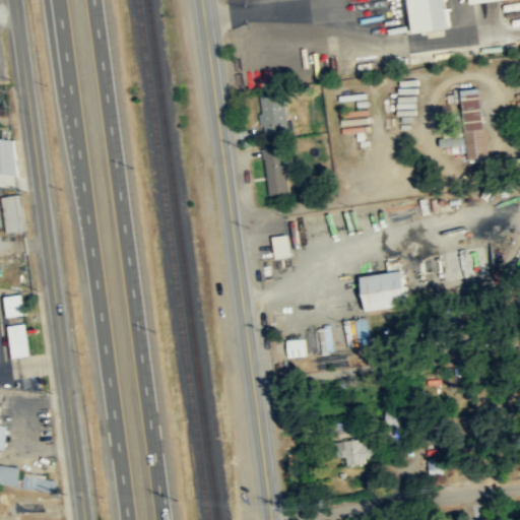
[(451,27),(447,0),(412,0),(416,31),(451,27)]
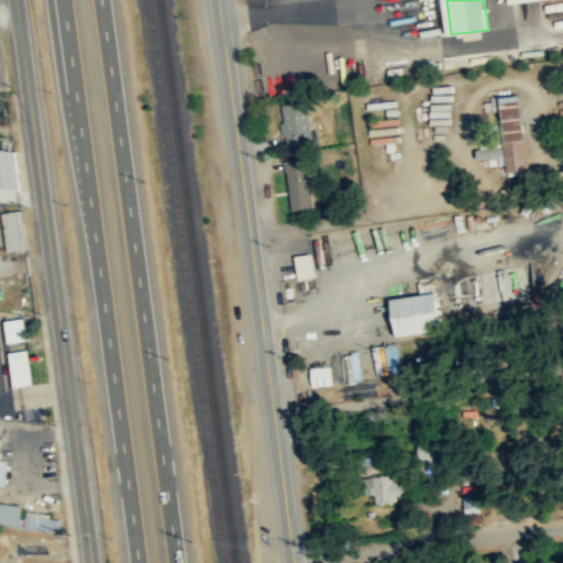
[(500,96),(504,131),(508,170),(530,168),(522,95),(500,96)]
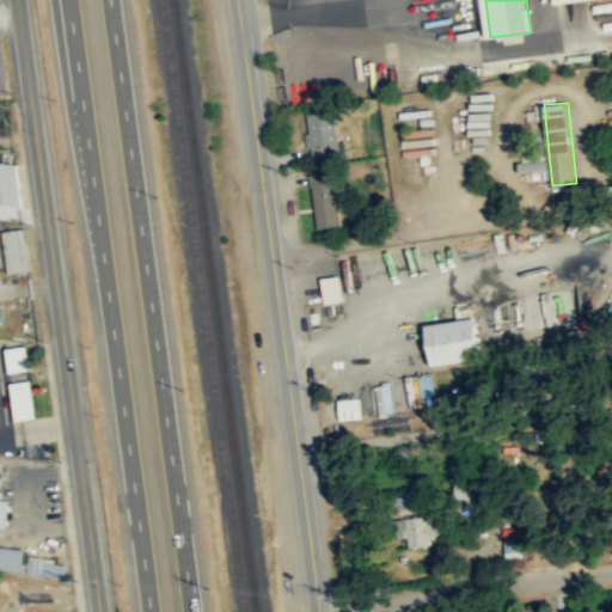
[(336,106),(306,110),(308,134),(311,160),(341,157),(336,106)]
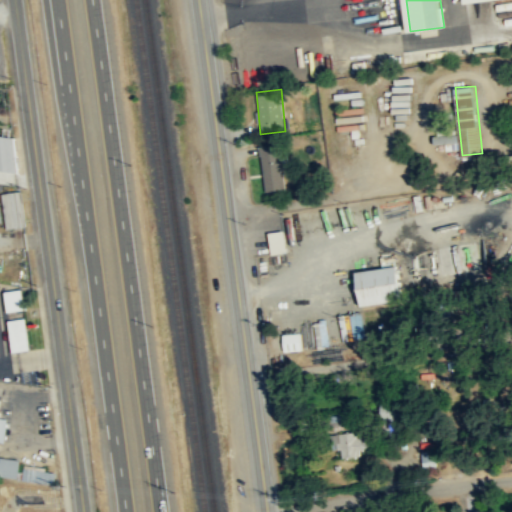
[(0,134),(0,169),(19,172),(15,136),(13,136),(0,134)]
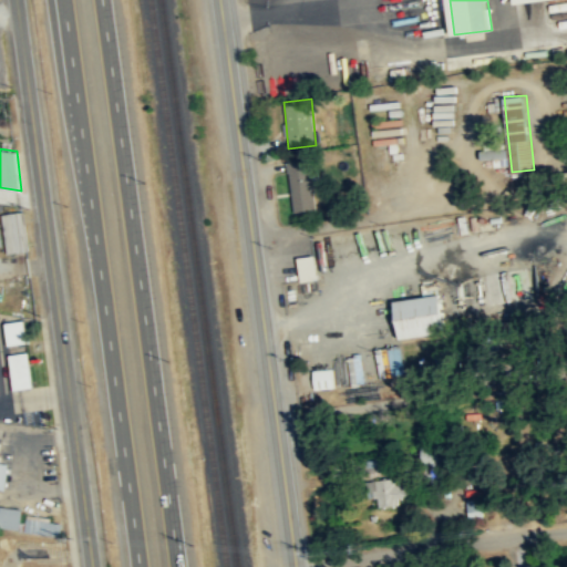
[(483,160),(491,158),(491,165),(509,164),(508,148),(482,150),(483,160)]
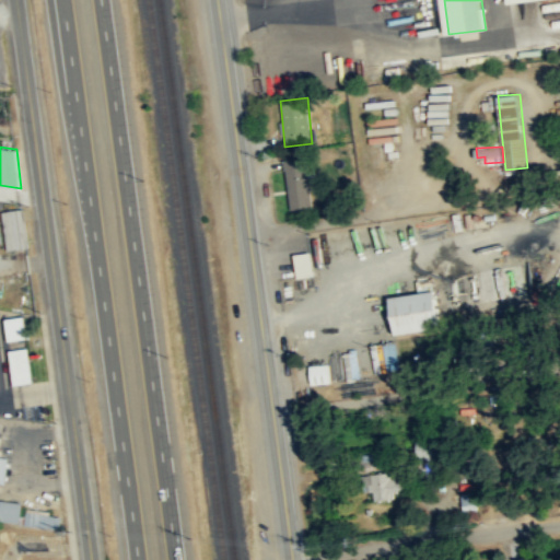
[(286,159),(290,210),(313,208),(308,156),(286,159)]
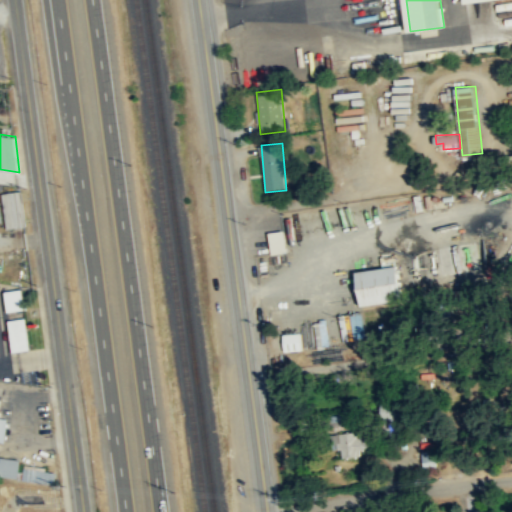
[(7,228),(24,226),(27,226),(22,190),(2,193),(7,228)]
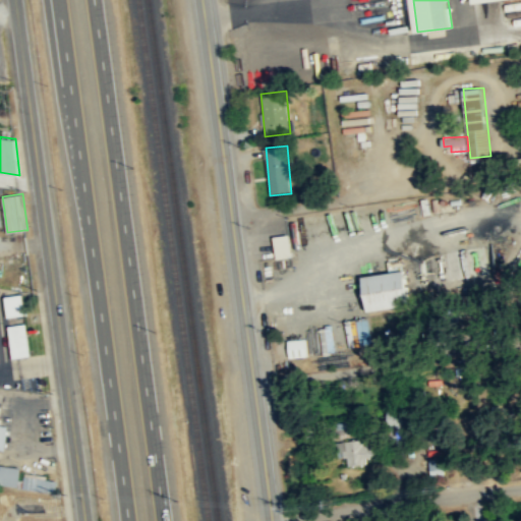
[(291,255),(288,234),(272,236),(275,256),(275,258),(291,255)]
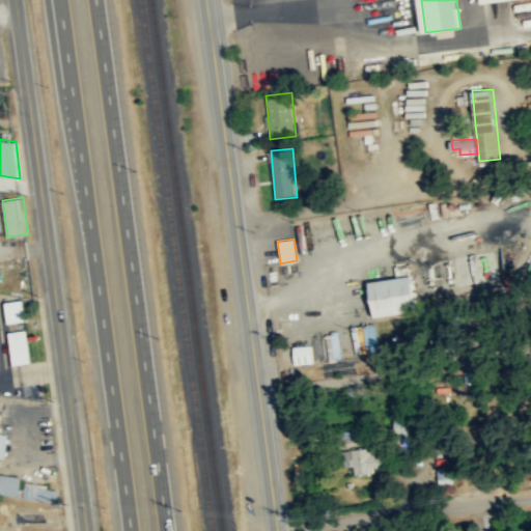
[(373,317),(421,310),(416,275),(368,282),(373,317)]
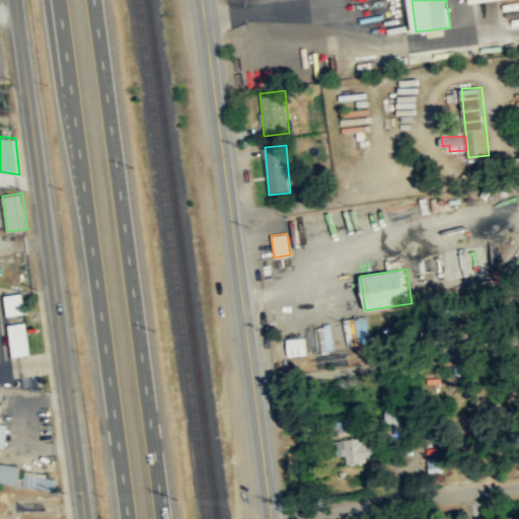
[(7,316),(23,313),(20,295),(4,297),(7,316)]
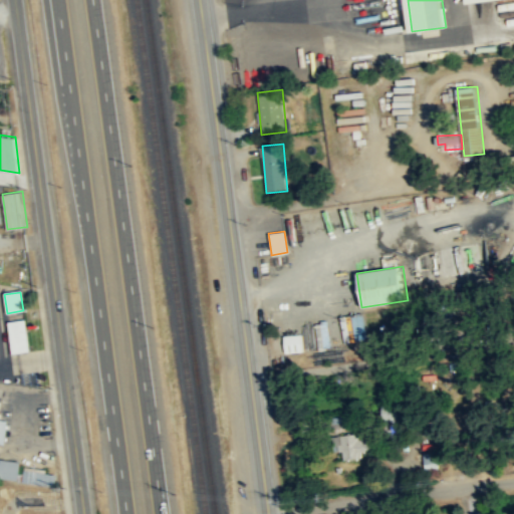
[(25,320),(8,322),(11,353),(29,351),(25,320)]
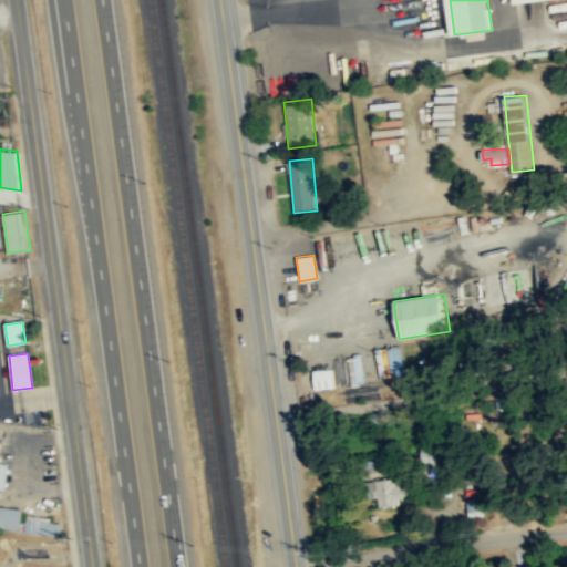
[(334,388),(333,369),(312,370),(313,388),(334,388)]
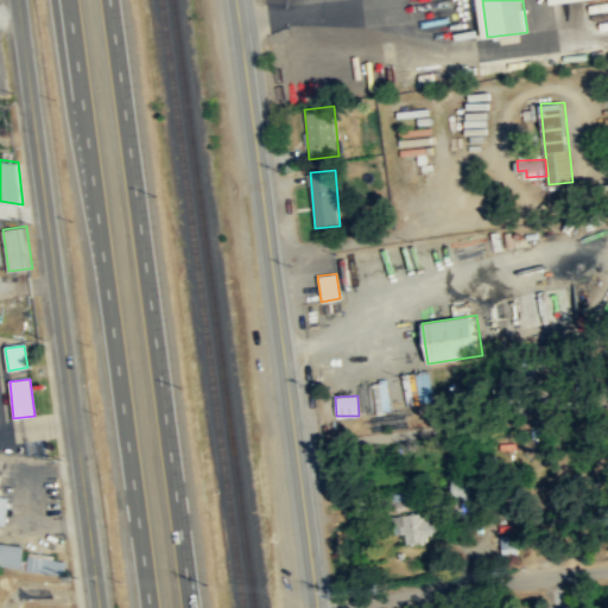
[(0,525),(6,526),(10,496),(1,495),(4,473),(0,472),(0,525)]
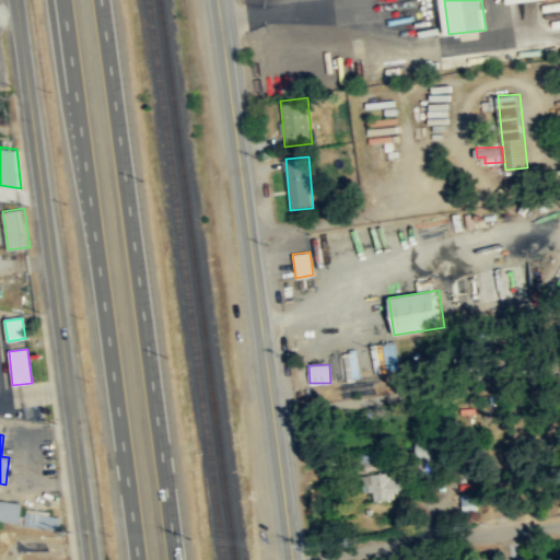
[(374,500),(395,499),(395,492),(405,491),(404,474),(373,475),(374,500)]
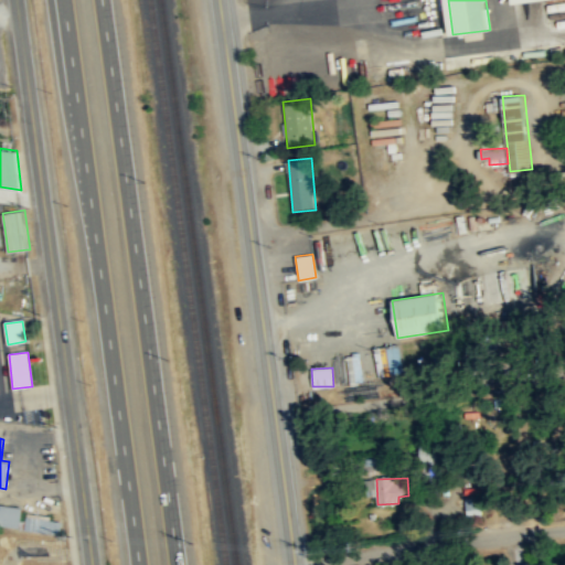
[(465,498),(468,519),(482,518),(479,496),(465,498)]
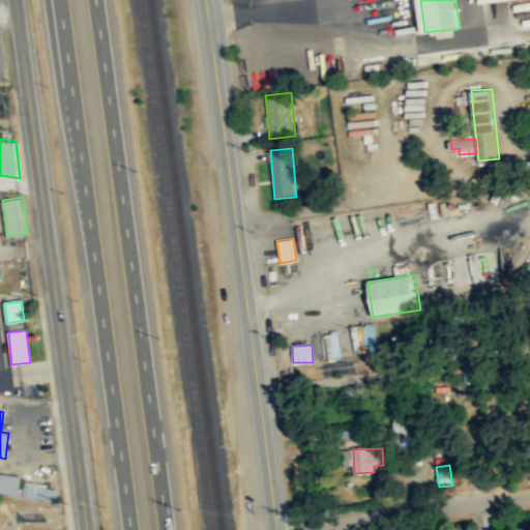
[(0,492),(20,494),(22,475),(0,473),(0,474),(0,492)]
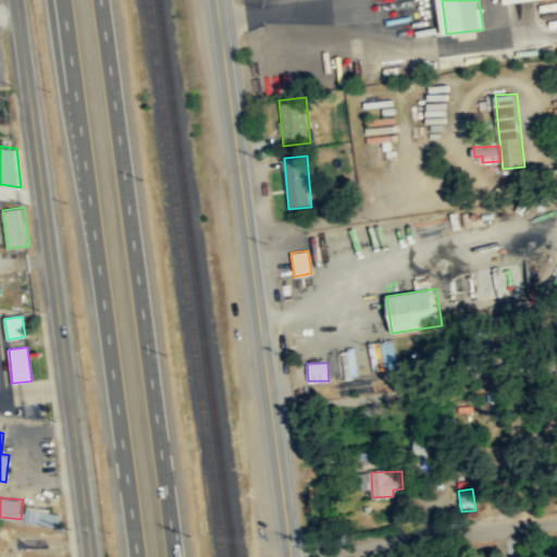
[(62,514),(27,508),(25,522),(60,527),(62,514)]
